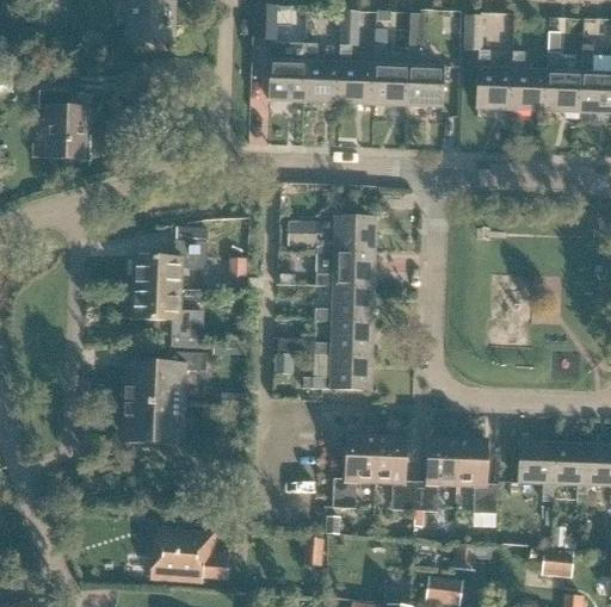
[(130,0),(130,33),(168,35),(170,0),(130,0)]
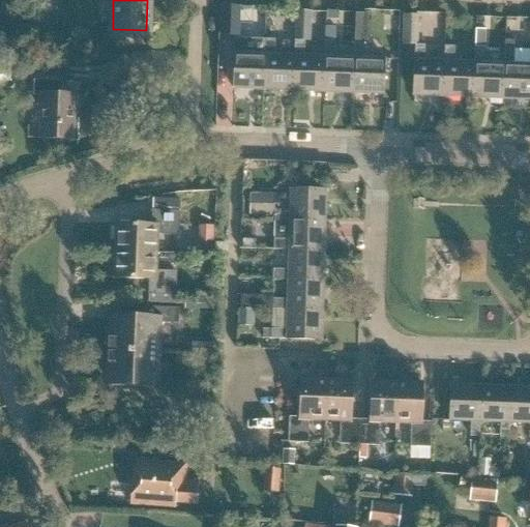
[(221,3),(219,32),(238,32),(239,4),(221,3)]
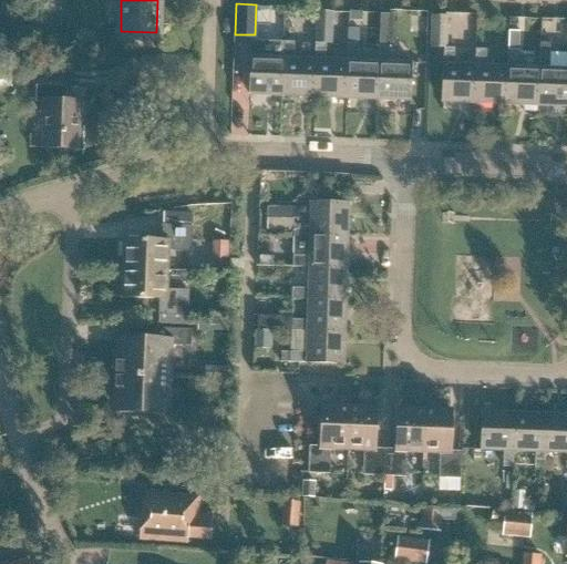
[(361,19),(361,9),(349,9),(348,18),(361,19)]
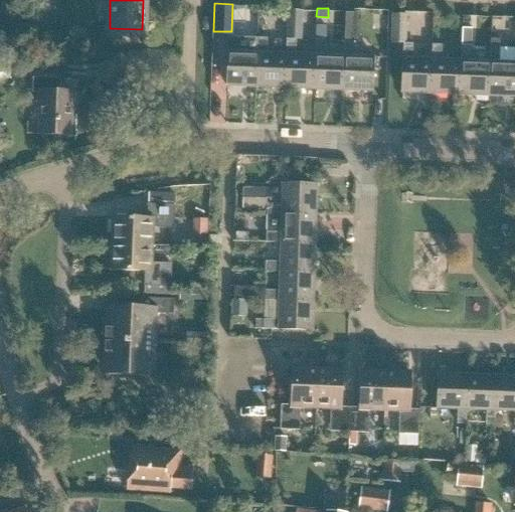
[(302,9),(287,9),(286,37),(301,37),(302,9)]
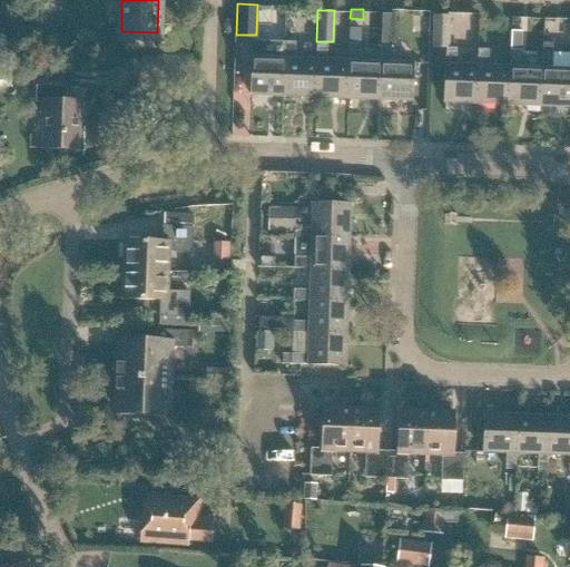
[(450,15),(433,13),(431,45),(448,46),(450,15)]
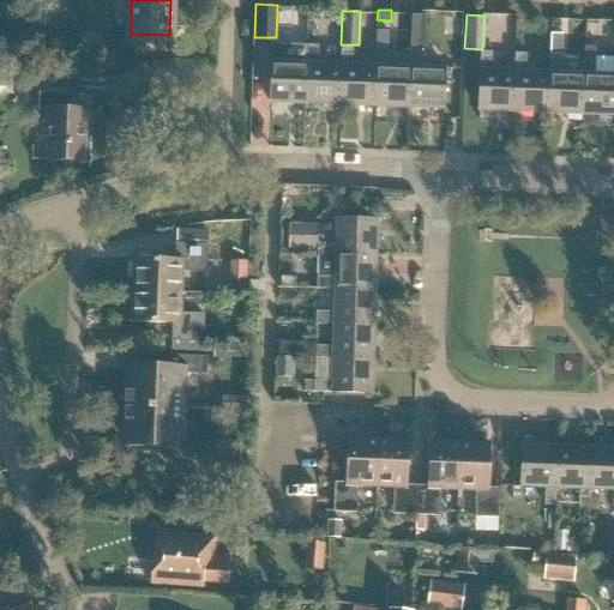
[(582,112),(583,71),(559,70),(561,31),(549,31),(548,70),(547,110),(582,112)]
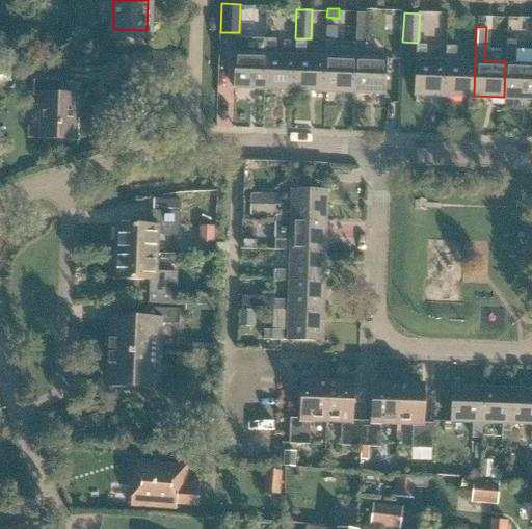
[(531,98),(531,61),(514,61),(515,34),(506,34),(505,61),(504,97),(531,98)]
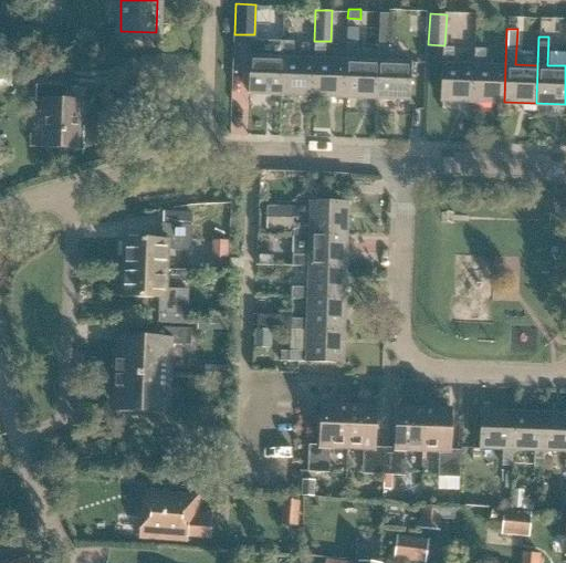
[(281,93),(282,55),(260,54),(261,39),(250,39),(249,92),(281,93)]
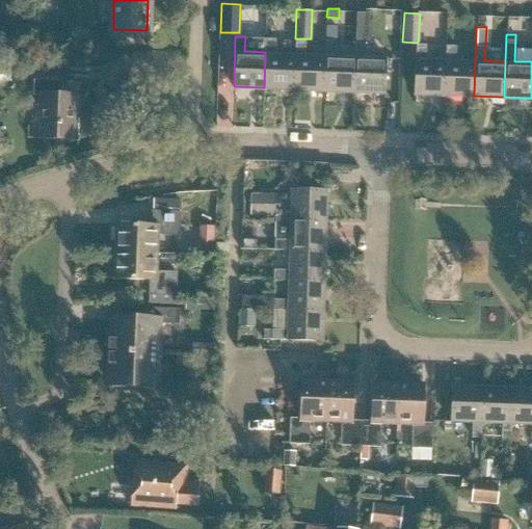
[(293,89),(295,53),(274,52),(275,37),(265,37),(265,52),(264,87),(293,89)]
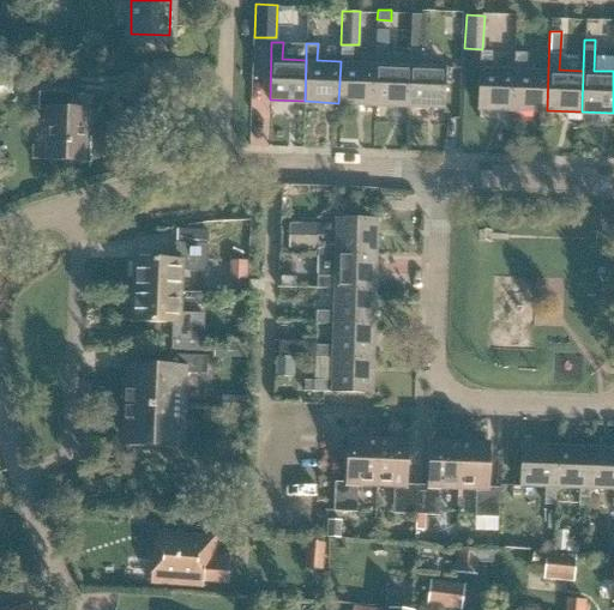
[(373,104),(375,62),(351,62),(351,44),(341,44),(341,61),(338,103),(373,104)]
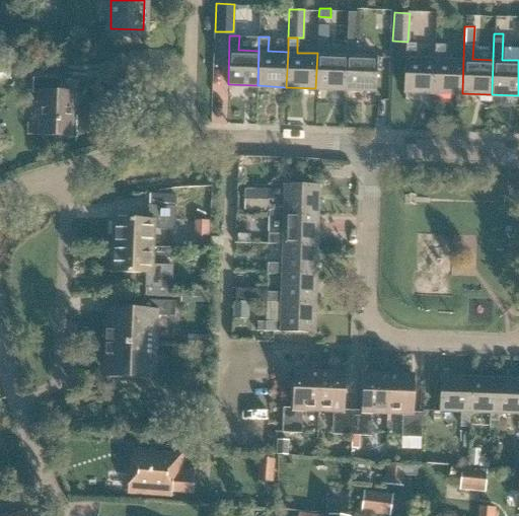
[(345,89),(346,54),(326,54),(326,39),(317,39),(317,53),(315,88),(345,89)]
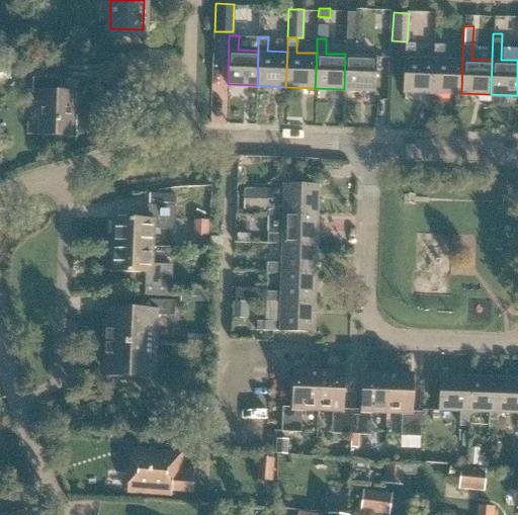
[(345,54),(344,89),(373,90),(375,56),(355,55),(355,40),(346,39),(345,54)]
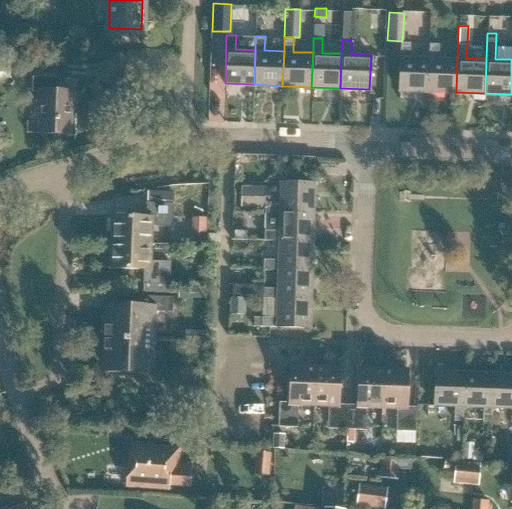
[(427,91),(429,57),(409,56),(410,42),(400,41),(398,90),(427,91)]
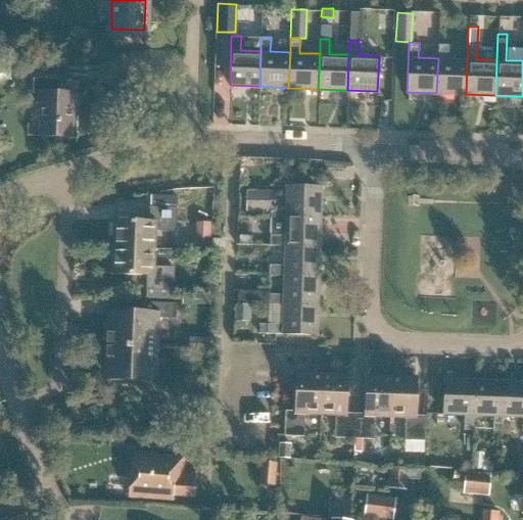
[(466,94),(467,59),(447,58),(447,44),(438,43),(438,58),(436,93),(466,94)]
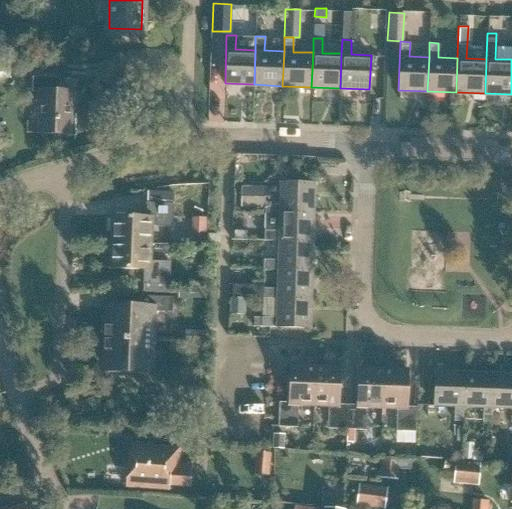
[(39,131),(69,132),(70,104),(71,104),(72,89),(55,88),(55,75),(31,75),(31,89),(38,89),(38,103),(39,103),(39,131)]
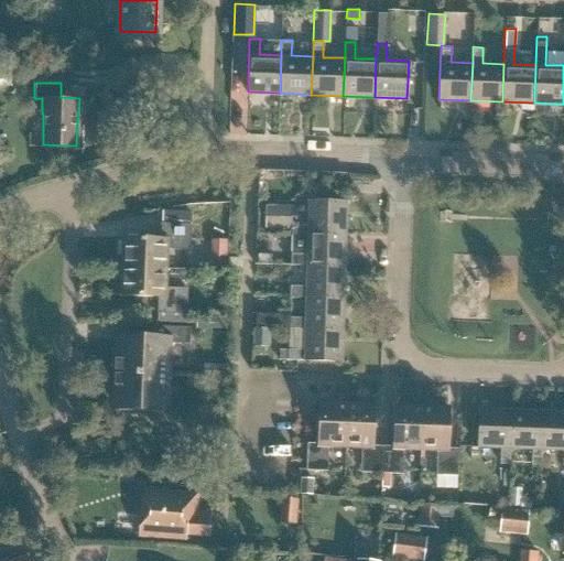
[(292,230),(345,233),(346,201),(308,200),(307,222),(292,220),(291,227),(291,230),(292,230)]
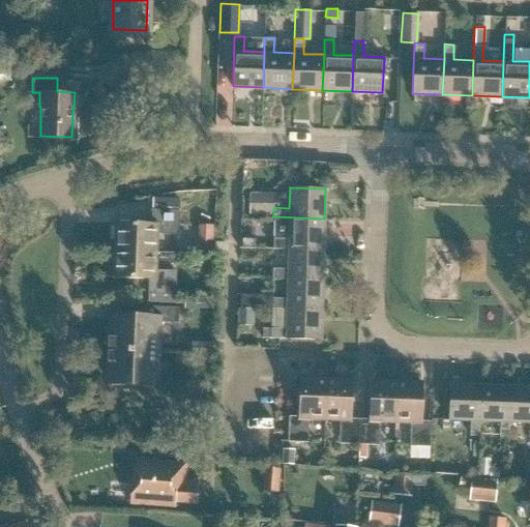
[(114,249),(155,251),(156,232),(177,233),(179,198),(152,197),(151,224),(116,222),(114,249)]
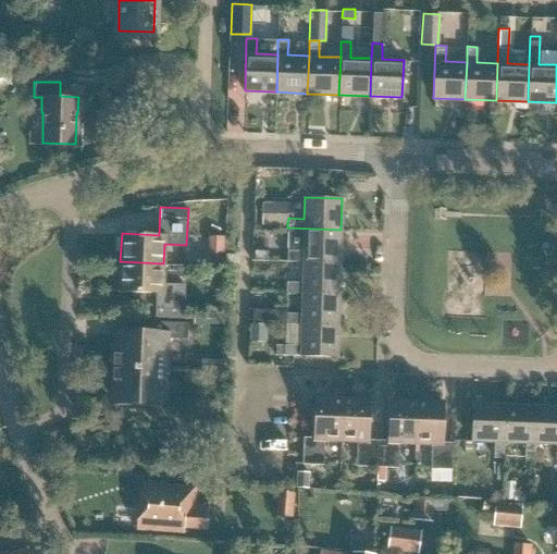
[(262,208),(261,224),(287,224),(288,218),(288,209),(262,208)]
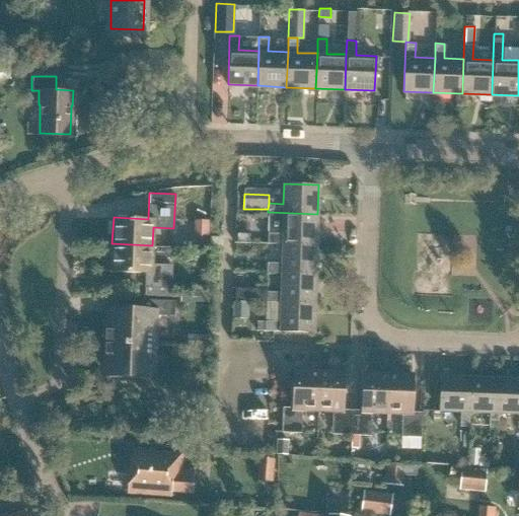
[(316,243),(317,214),(269,212),(268,232),(268,241),(282,242),(316,243)]
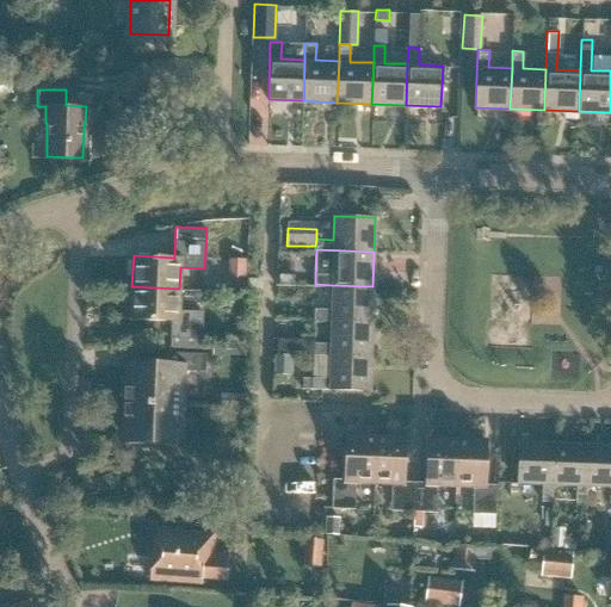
[(232,258),(232,276),(244,277),(244,258),(232,258)]
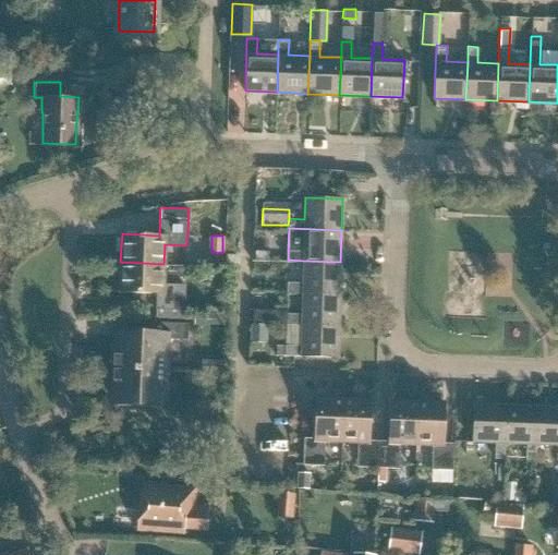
[(340,292),(340,262),(303,261),(302,281),(287,281),(287,291),(302,291),(340,292)]
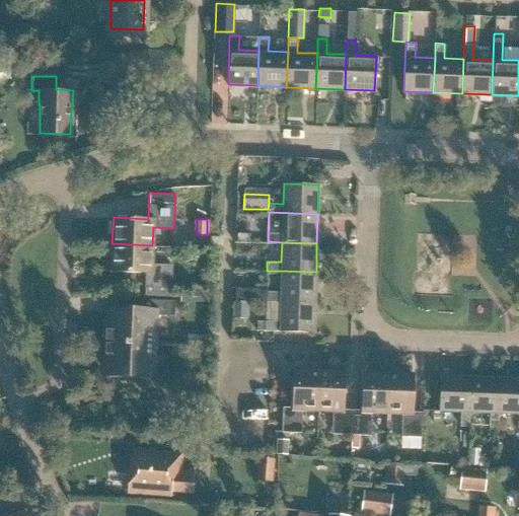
[(152,264),(152,245),(112,243),(110,270),(146,272),(145,286),(171,288),(172,265),(152,264)]
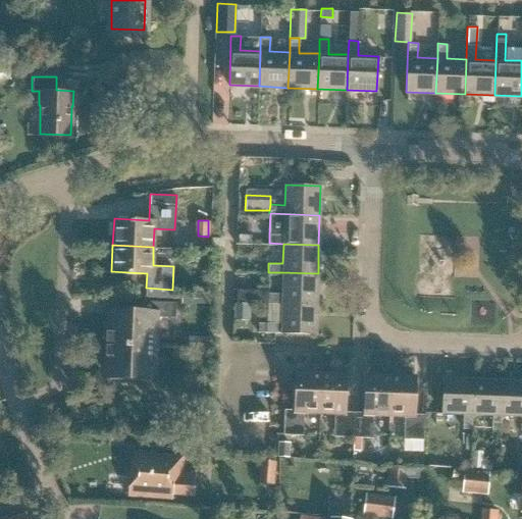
[(317,303),(318,273),(282,272),(282,293),(267,293),(267,302),(281,302),(317,303)]
